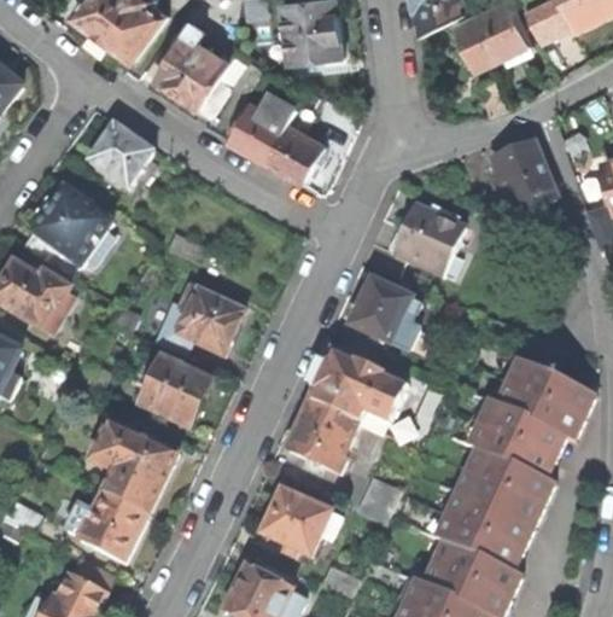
[(87,0),(76,16),(86,23),(95,30),(95,36),(98,41),(101,45),(107,45),(112,44),(135,59),(168,15),(153,4),(156,0),(87,0)]
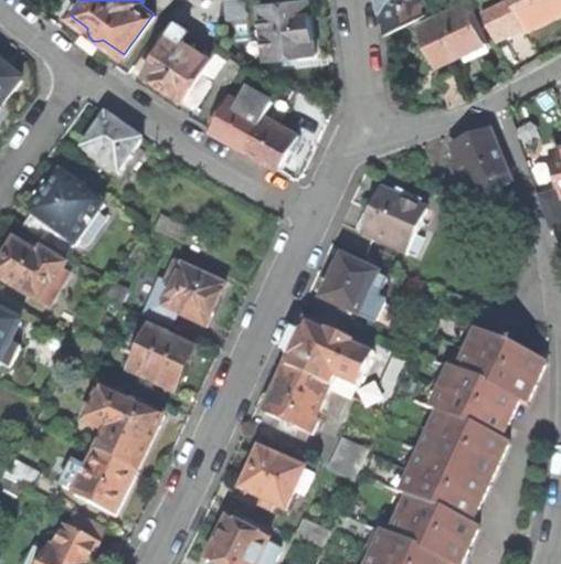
[(201,0),(200,2),(219,11),(221,0),(201,0)]
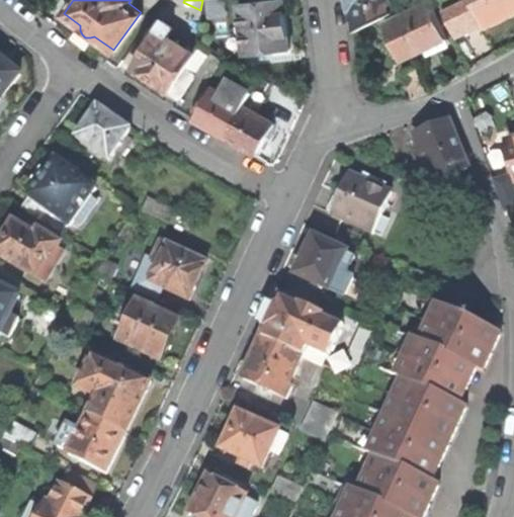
[(202,0),(200,10),(199,14),(238,9),(238,3),(264,0),(202,0)]
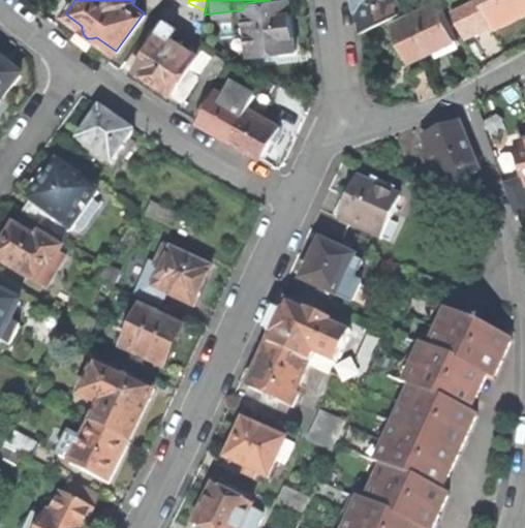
[(248,55),(296,50),(292,24),(289,0),(270,0),(243,3),(243,9),(248,55)]
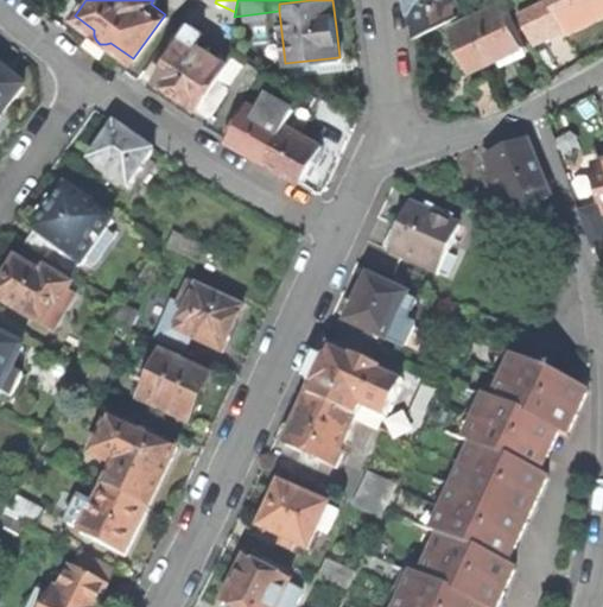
[(406,0),(411,37),(456,16),(454,0),(406,0)]
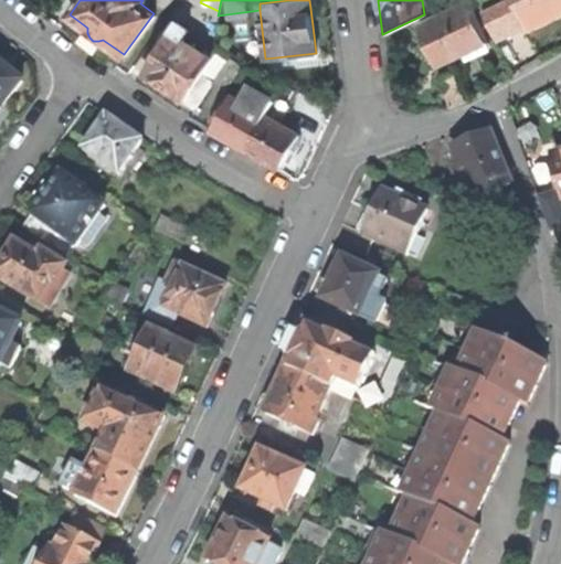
[(512,0),(526,28),(560,10),(560,0),(512,0)]
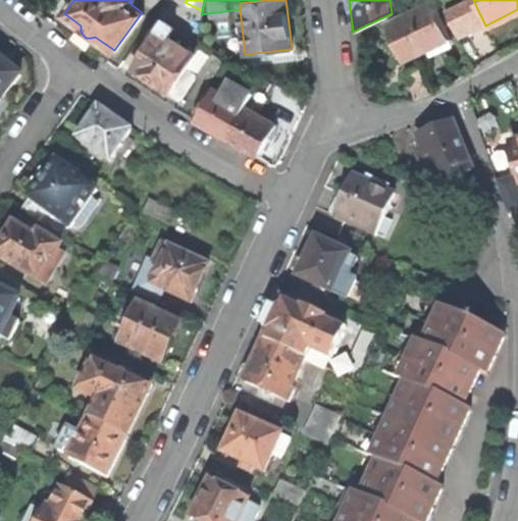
[(446,39),(428,1),(384,22),(394,41),(403,60),(446,39)]
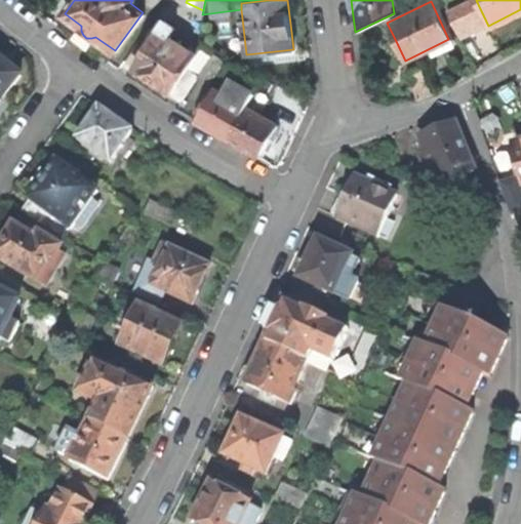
[(164,18),(158,27),(169,34),(174,26),(164,18)]
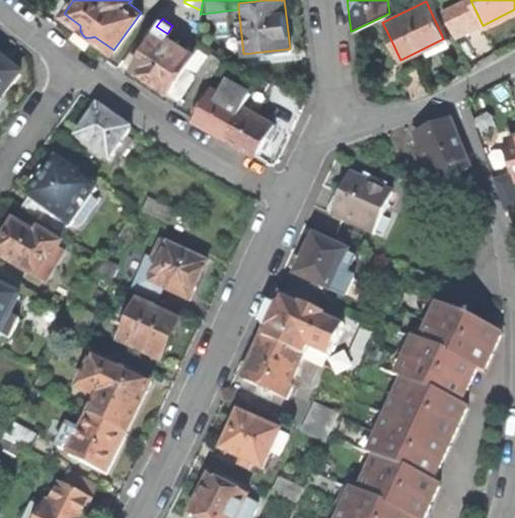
[(156,26),(131,65),(151,78),(168,89),(184,66),(194,51),(167,33),(156,26)]
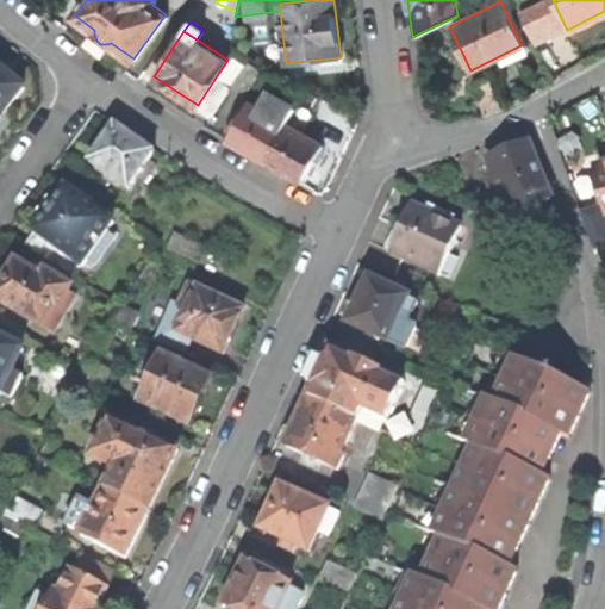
[(228,60),(216,78),(228,85),(242,63),(230,55),(228,60)]
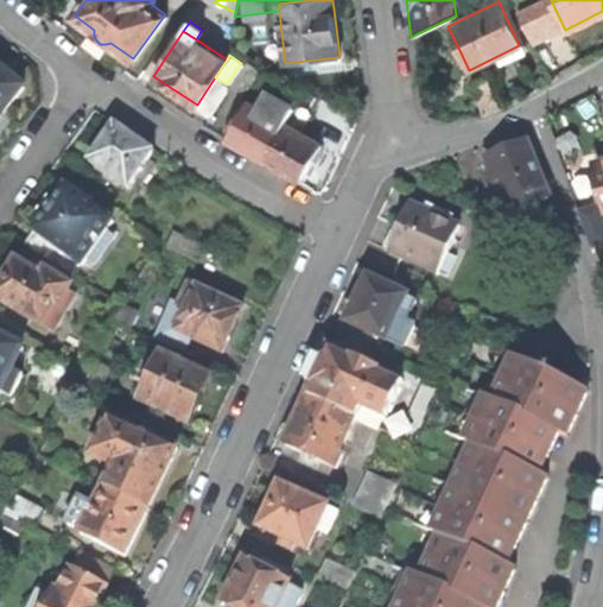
[(228,89),(241,97),(259,69),(246,61),(228,89)]
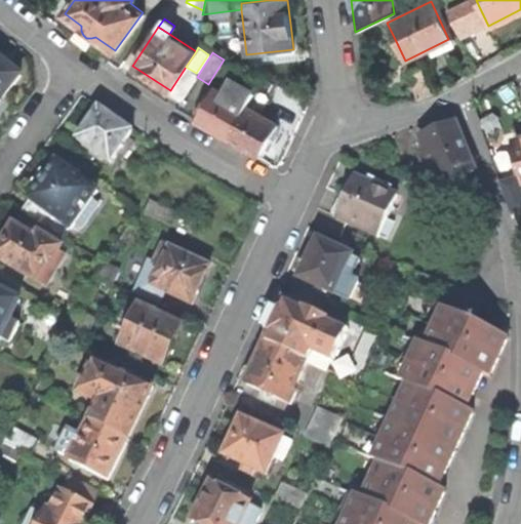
[(0,97),(18,75),(0,59),(0,97)]
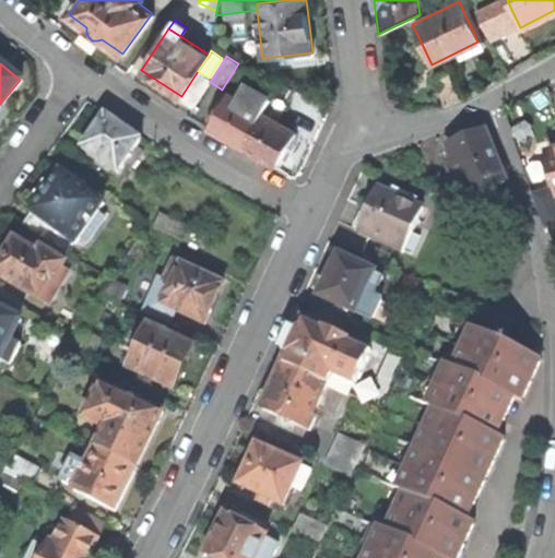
[(181,96),(192,104),(209,78),(198,71),(181,96)]
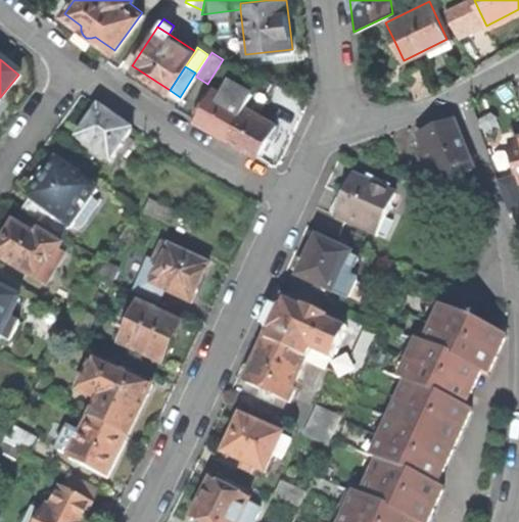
[(225,92),(245,104),(249,97),(252,91),(233,79),(225,92)]
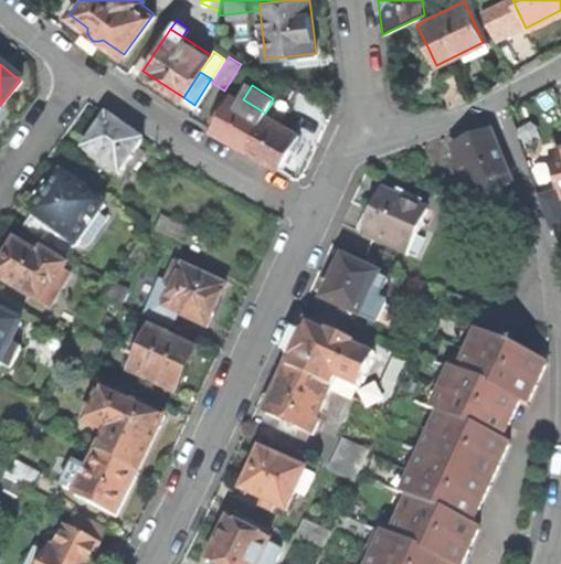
[(244,147),(265,113),(243,99),(232,93),(211,127),(229,138),(244,147)]
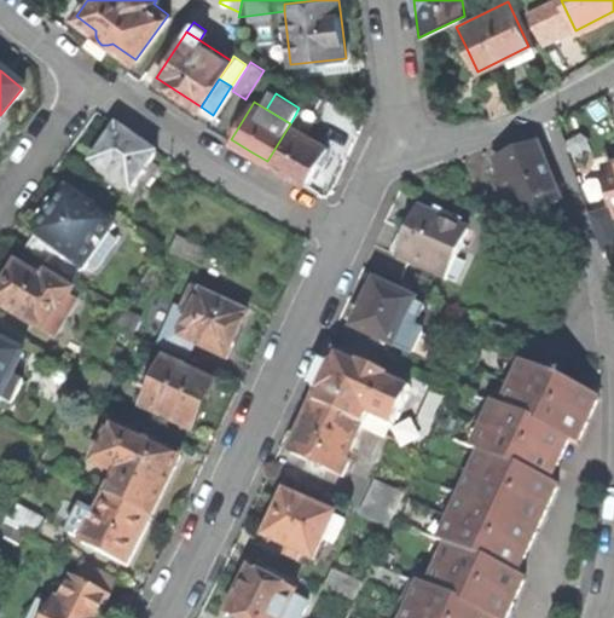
[(295,115),(290,123),(306,133),(311,125),(295,115)]
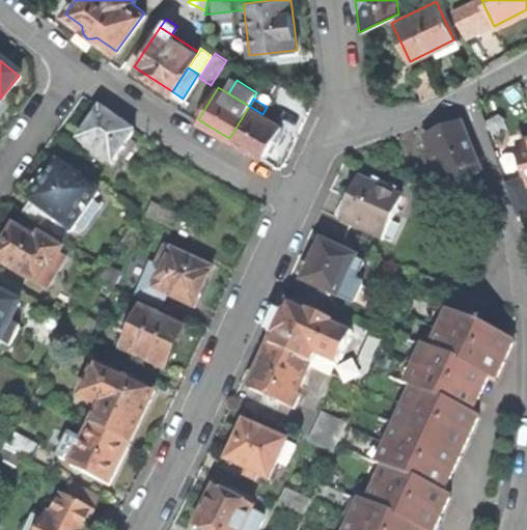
[(262,114),(249,106),(229,138),(260,157),(270,140),(279,124),(262,114)]
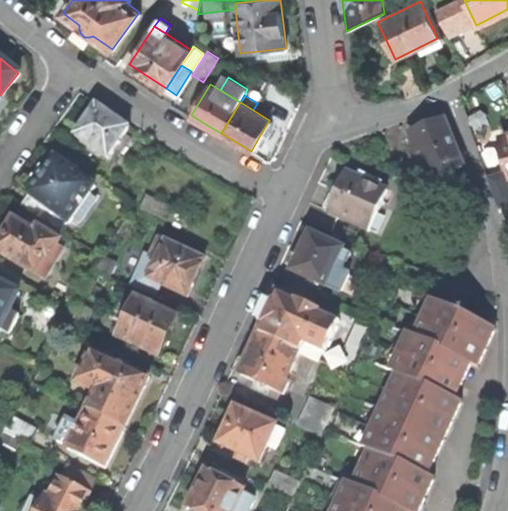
[(74,135),(107,157),(129,125),(96,103),(84,120),(74,135)]
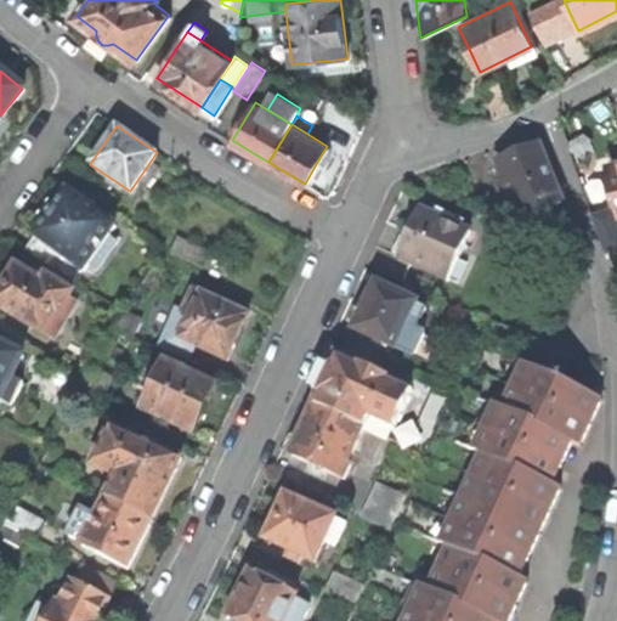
[(510,221),(556,202),(535,145),(508,156),(492,162),(502,187),(498,188),(510,221)]
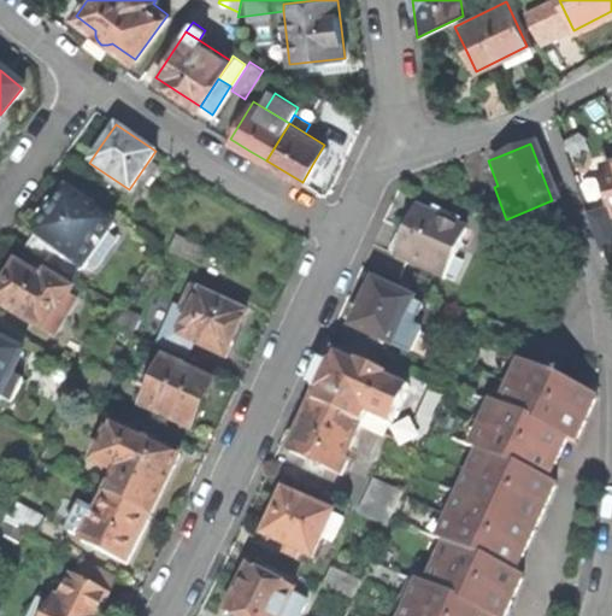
[(611,158),(600,163),(611,205),(611,158)]
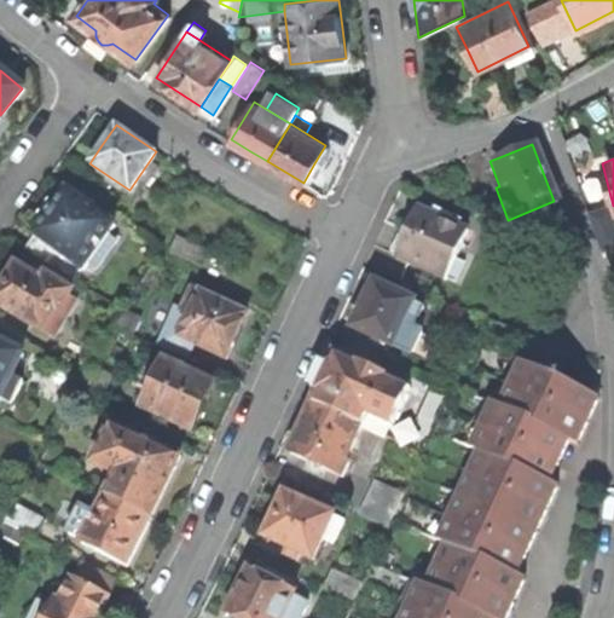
[(77,265),(84,269),(87,263),(96,252),(115,224),(65,190),(59,197),(56,204),(48,198),(38,214),(45,219),(34,235),(77,265)]
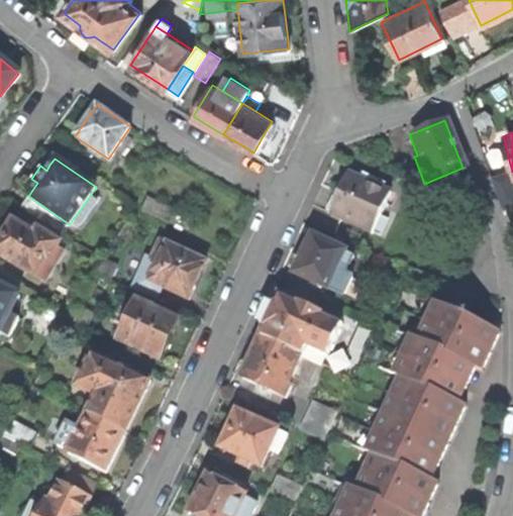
[(388,192),(346,173),(336,194),(327,215),(368,234),(388,192)]
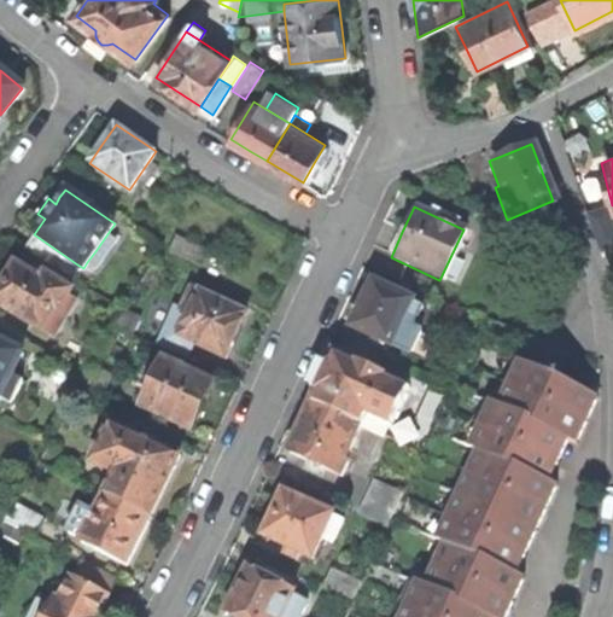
[(548,240),(566,233),(556,209),(537,216),(548,240)]
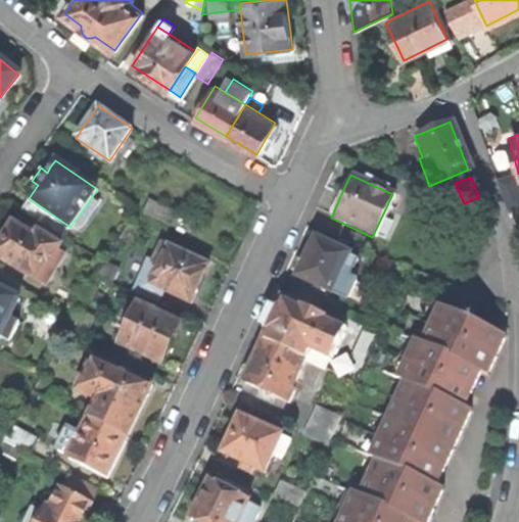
[(60,233),(65,224),(29,198),(21,209),(60,233)]
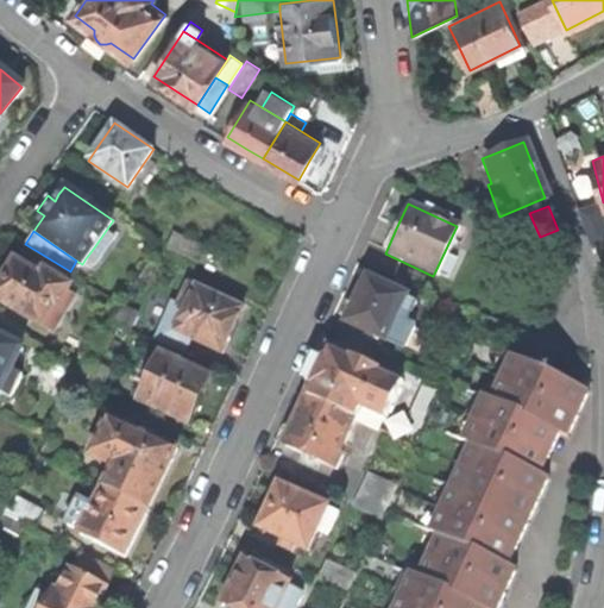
[(165,245),(197,259),(203,244),(172,231),(165,245)]
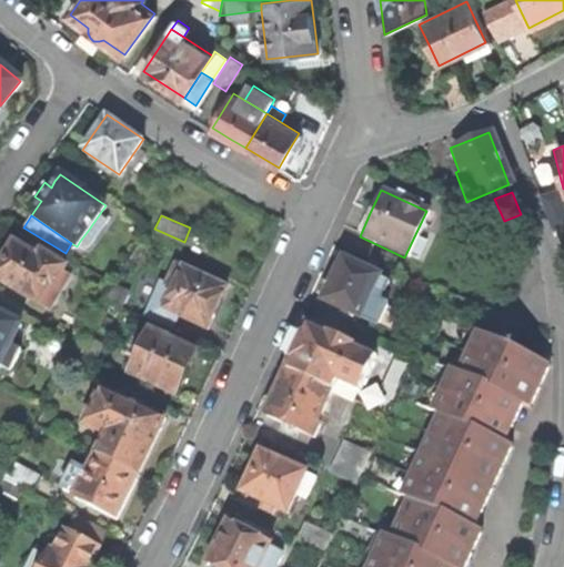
[(563,224),(554,228),(559,245),(563,243),(563,224)]
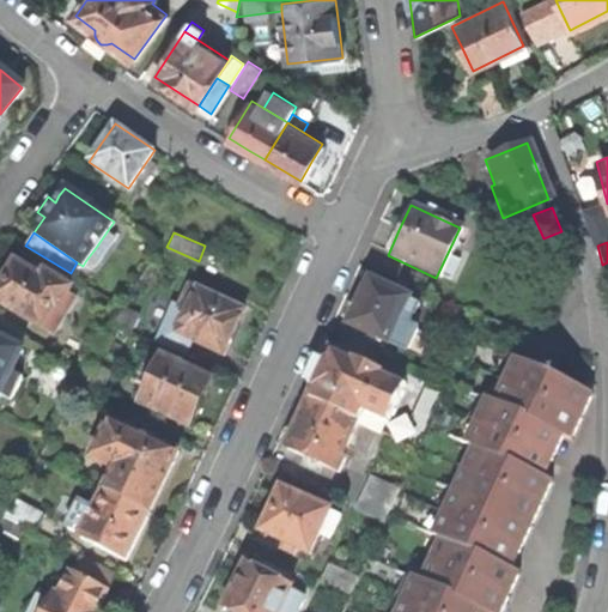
[(102,255),(95,249),(86,260),(93,265),(102,255)]
